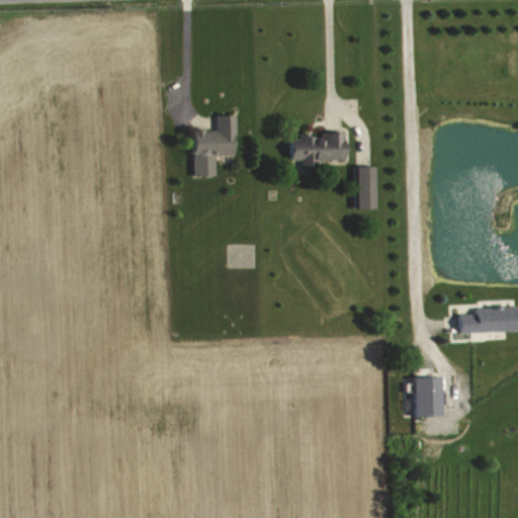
[(196,130),(197,176),(219,175),(218,155),(238,155),(237,114),(220,115),(220,130),(196,130)]
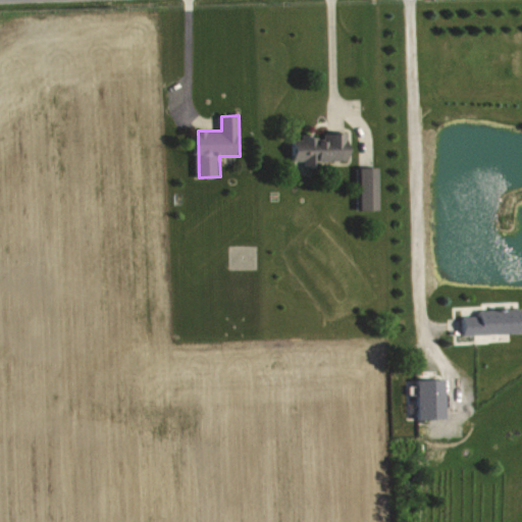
[(350,161),(350,133),(328,133),(328,141),(320,141),(320,136),(304,136),(304,140),(296,140),(296,161),(308,160),(308,167),(320,167),(320,161),(350,161)]
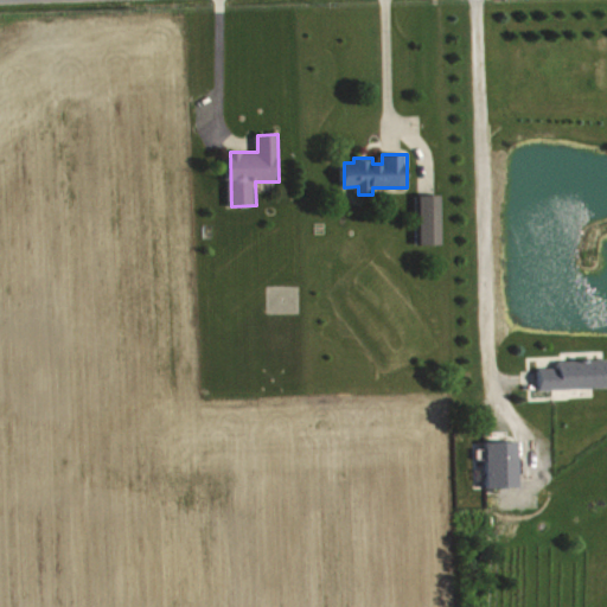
[(420,244),(442,244),(442,195),(419,195),(420,244)]
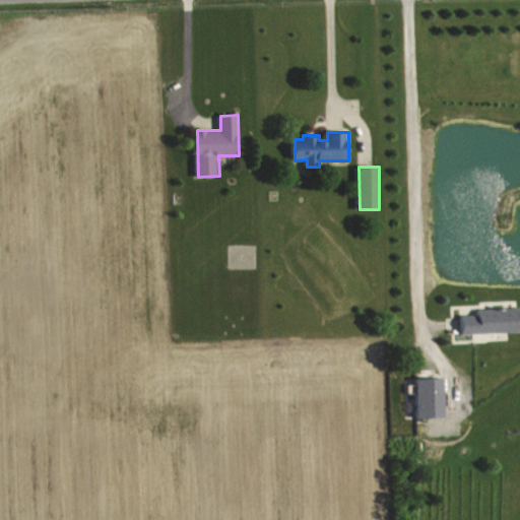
[(464,316),(464,334),(519,332),(519,308),(479,309),(480,315),(464,316)]
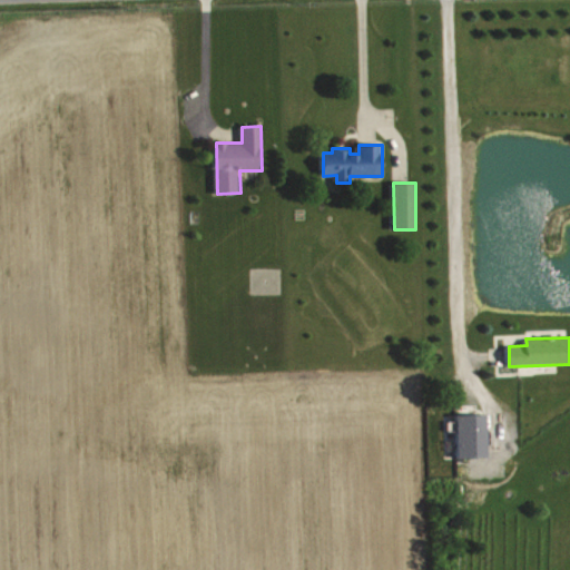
[(459,415),(460,458),(489,457),(488,414),(459,415)]
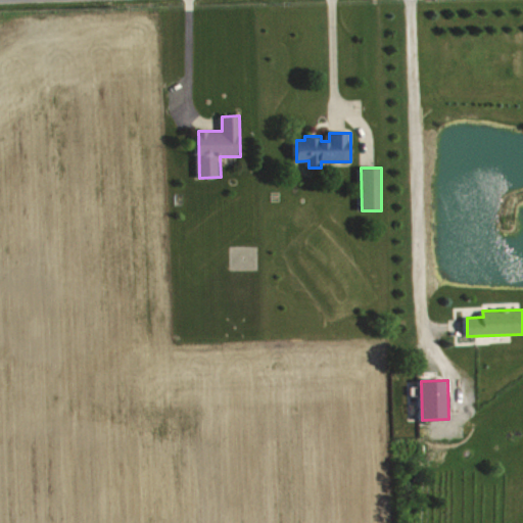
All buildings are outlined.
